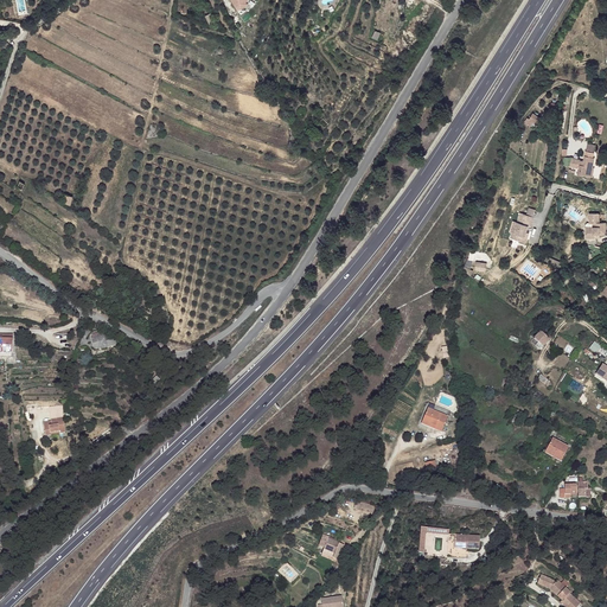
[(228,0),(228,1),(241,10),(247,0),(228,0)]
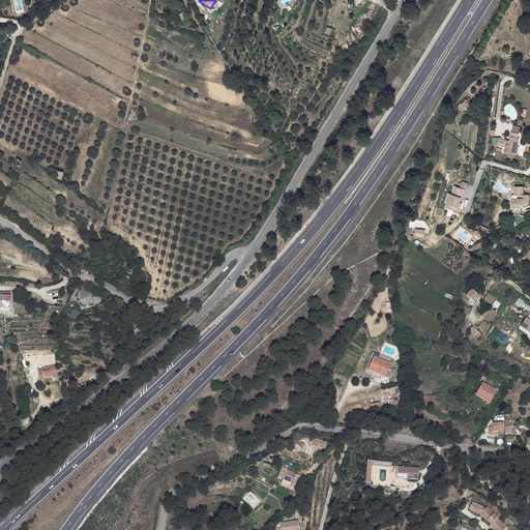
[(184,11),(179,15),(182,21),(187,18),(184,11)]
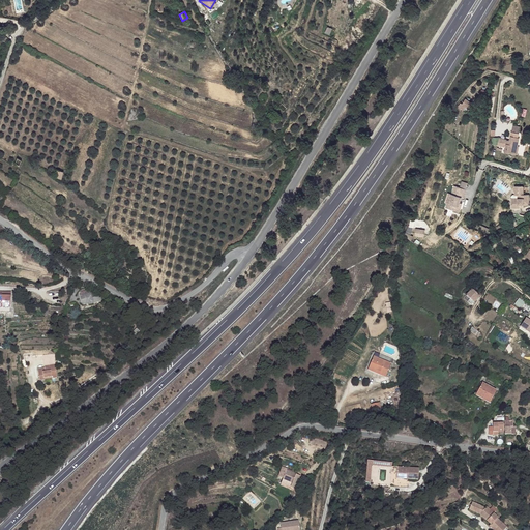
[(469,109),(472,104),(466,99),(463,105),(461,102),(459,106),(463,110),(466,107),(469,109)]
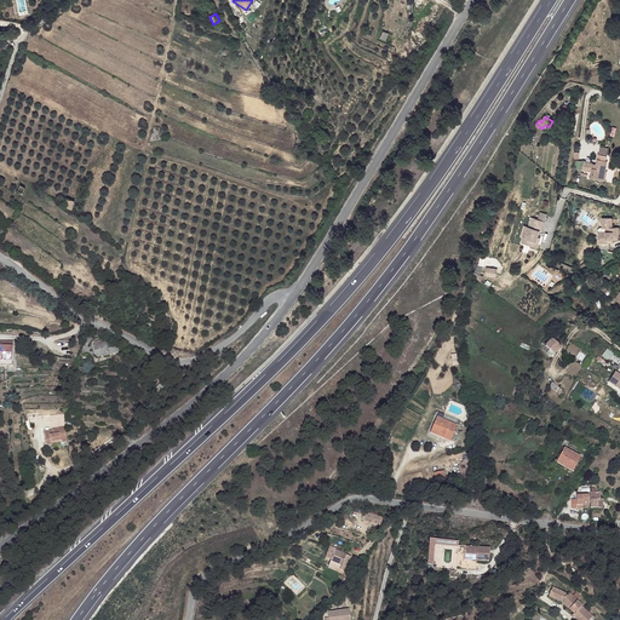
[(606,171),(608,161),(606,161),(607,156),(598,154),(596,165),(584,162),(581,170),(591,172),(590,178),(602,181),(604,171),(606,171)]
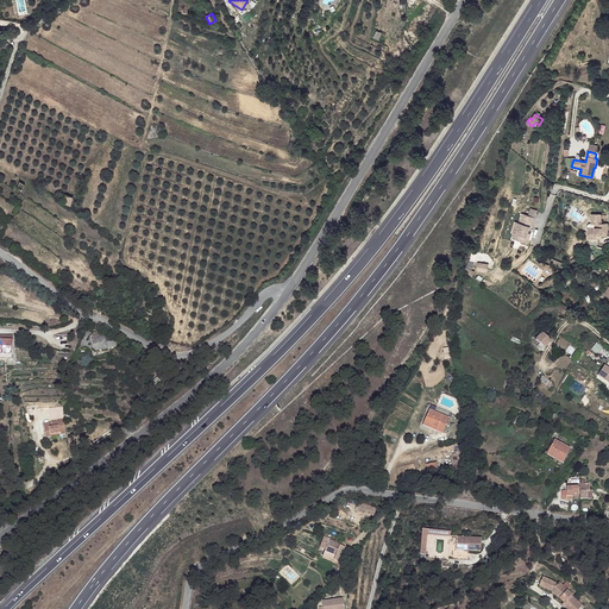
[(73,198),(66,195),(63,205),(70,206),(73,198)]
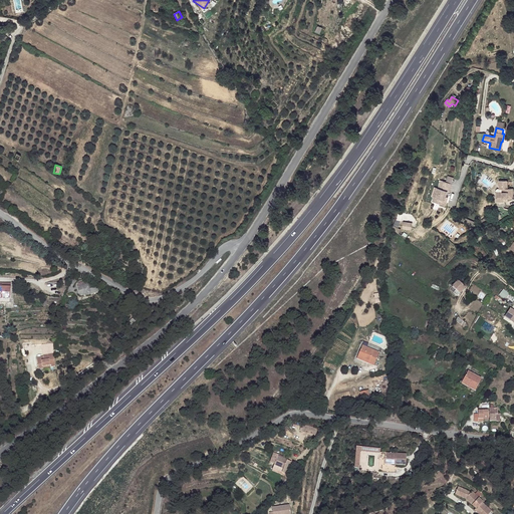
[(446,197),(448,191),(450,192),(452,184),(441,180),(438,188),(435,198),(434,197),(432,202),(446,206),(447,202),(445,201),(446,197)]
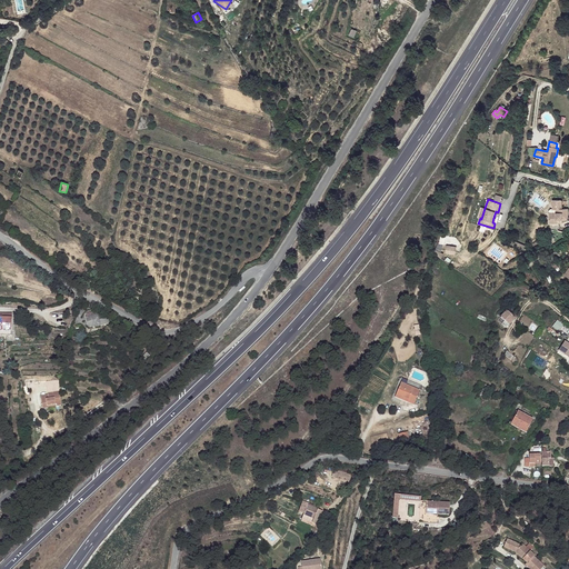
[(568,220),(568,209),(562,209),(561,200),(552,200),(552,209),(556,209),(556,212),(549,212),(549,220),(561,220),(568,220)]
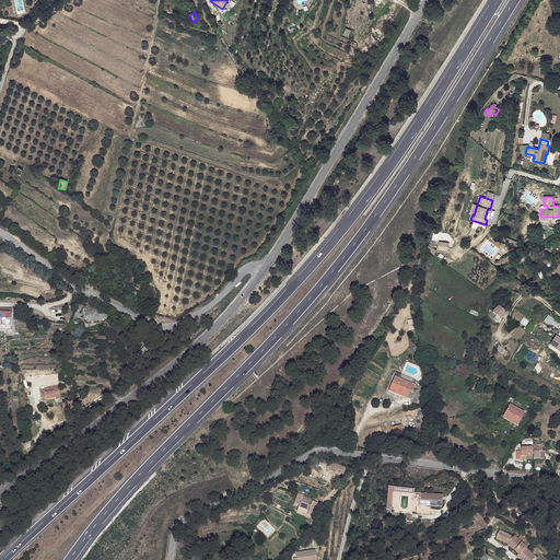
[(447,251),(448,243),(440,242),(439,249),(447,251)]
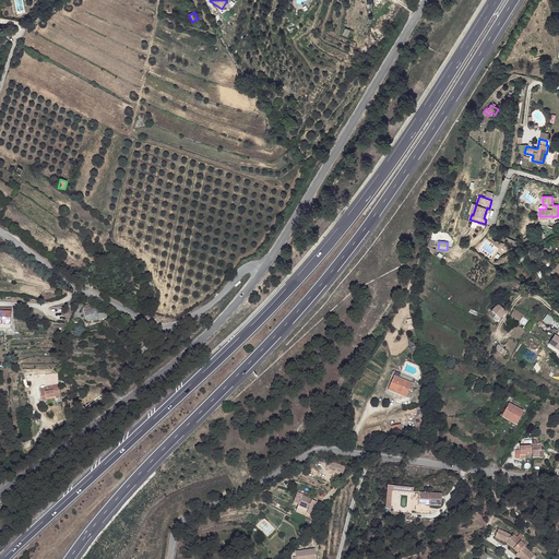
[(549,263),(544,251),(539,253),(545,264),(549,263)]
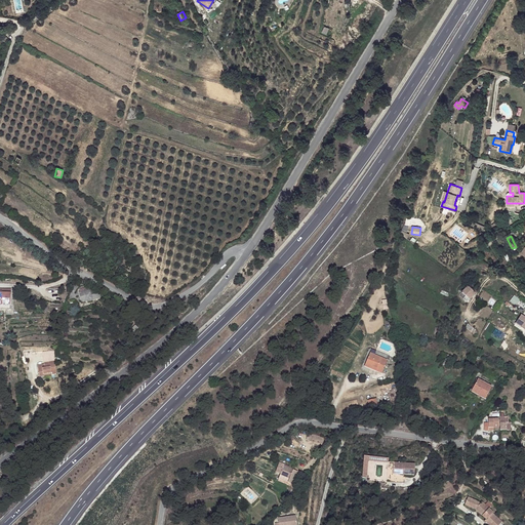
[(90,290),(87,287),(79,289),(81,299),(86,298),(86,300),(87,301),(93,300),(101,298),(99,293),(91,294),(90,290)]
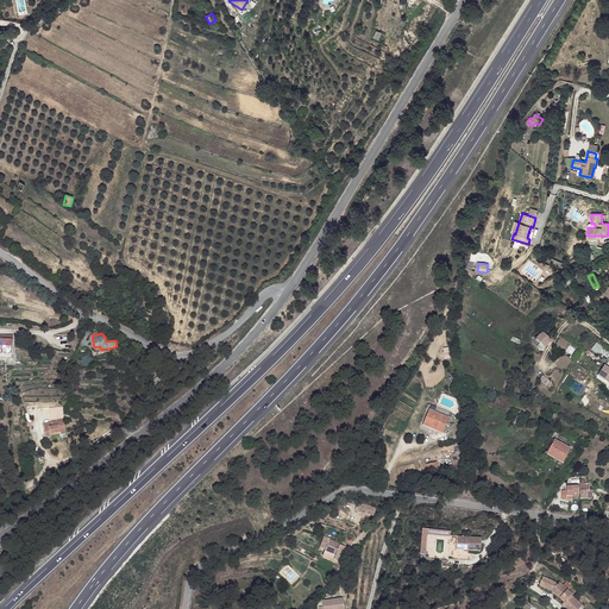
[(541,351),(551,340),(542,333),(533,343),(541,351)]
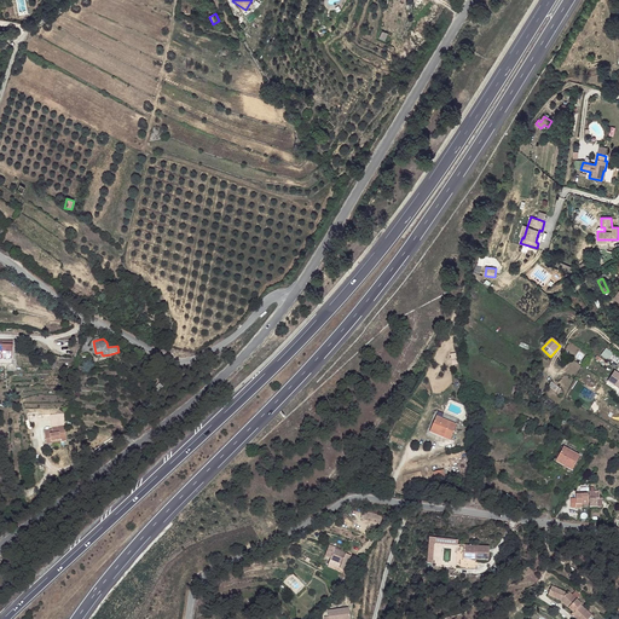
[(11,346),(3,346),(3,343),(0,342),(0,364),(12,365),(12,360),(13,346),(11,346)]
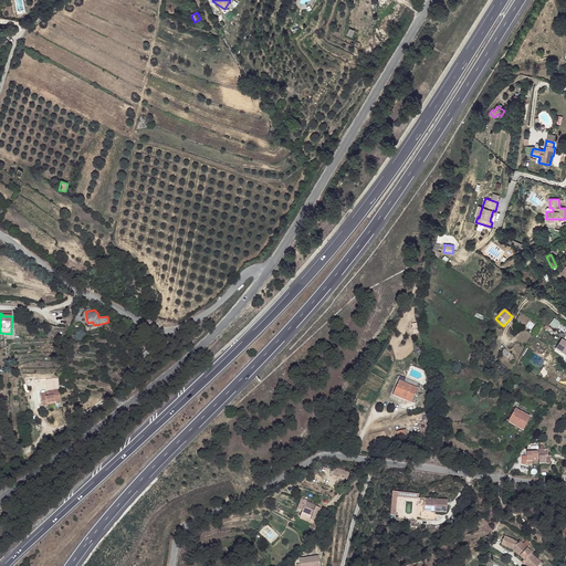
[(554,320),(549,325),(555,328),(559,323),(554,320)]
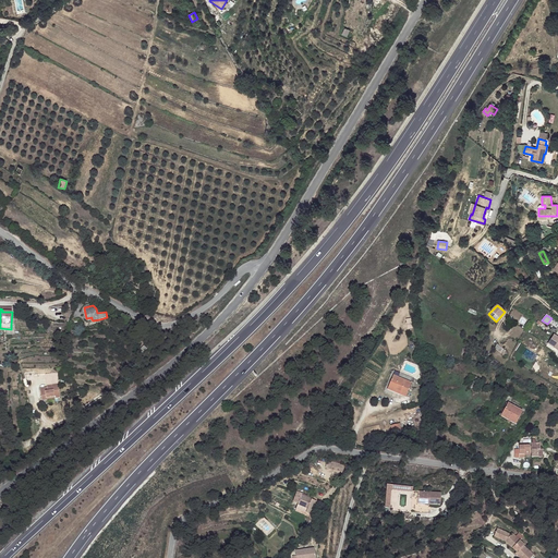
[(548,328),(538,320),(536,323),(547,330),(548,328)]
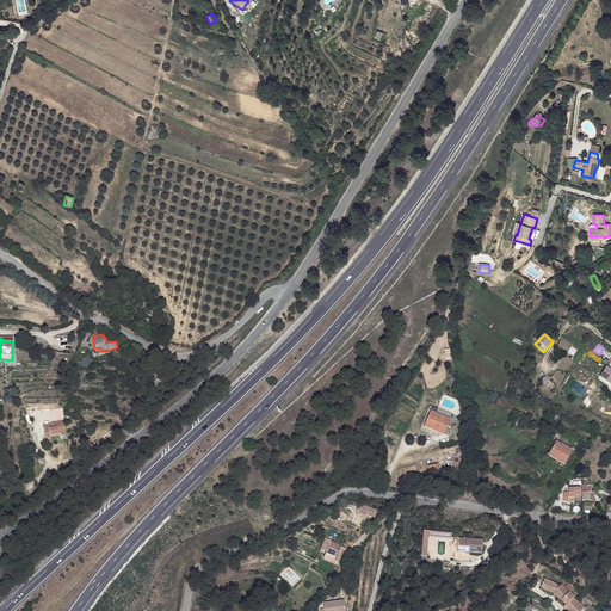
[(610,374),(610,371),(610,369),(606,366),(600,376),(610,383),(610,374)]
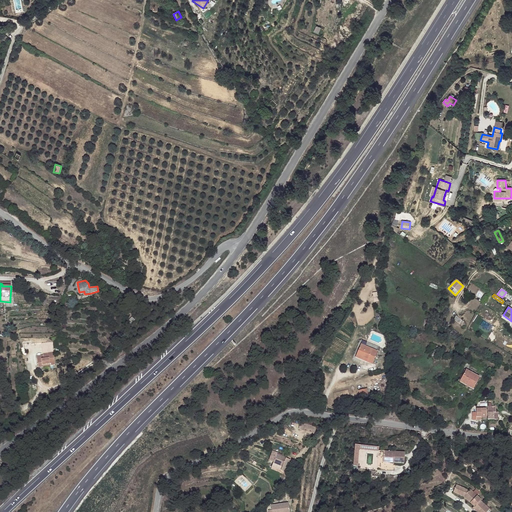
[(372,364),(377,351),(361,345),(357,355),(368,360),(367,362),(372,364)]
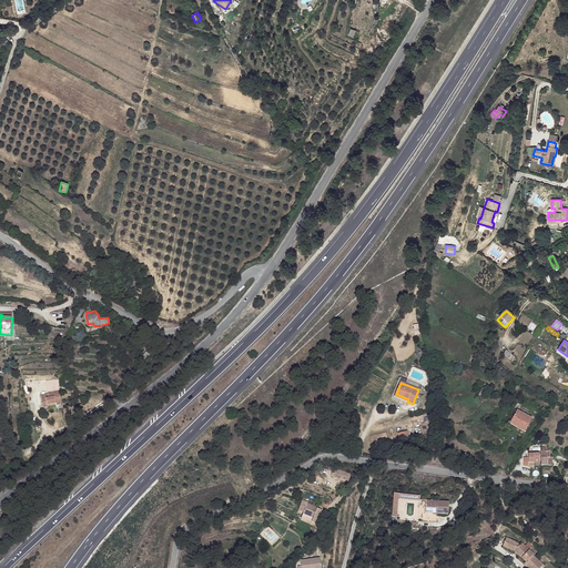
[(483,396),(488,385),(485,383),(482,389),(478,395),(483,396)]
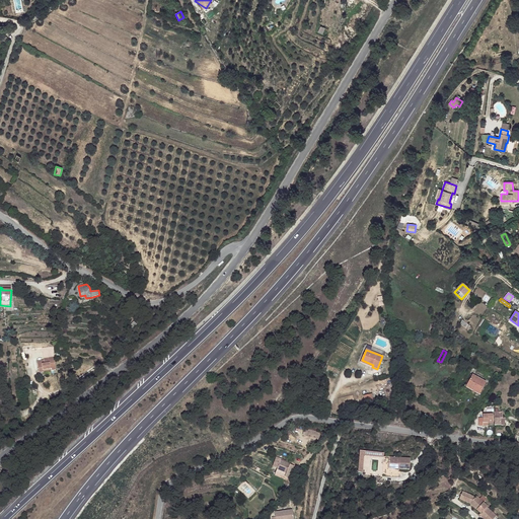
[(40,373),(44,372),(43,370),(51,369),(52,371),(56,370),(54,360),(38,362),(40,373)]
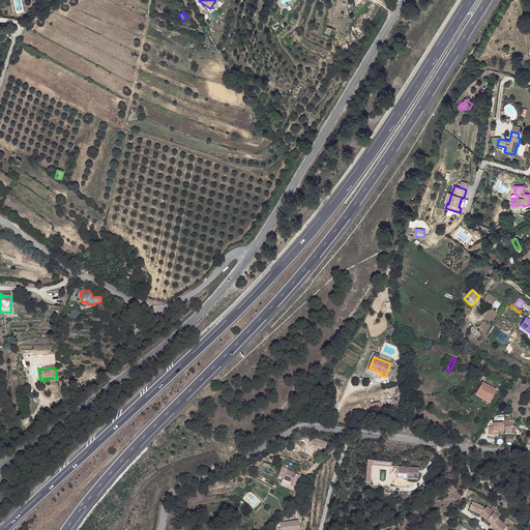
[(490,403),(496,391),(482,383),(478,390),(476,395),(490,403)]
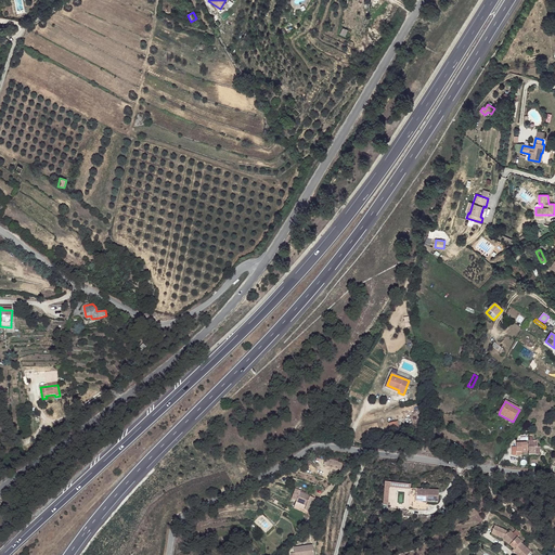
[(399,428),(398,422),(389,423),(390,430),(399,428)]
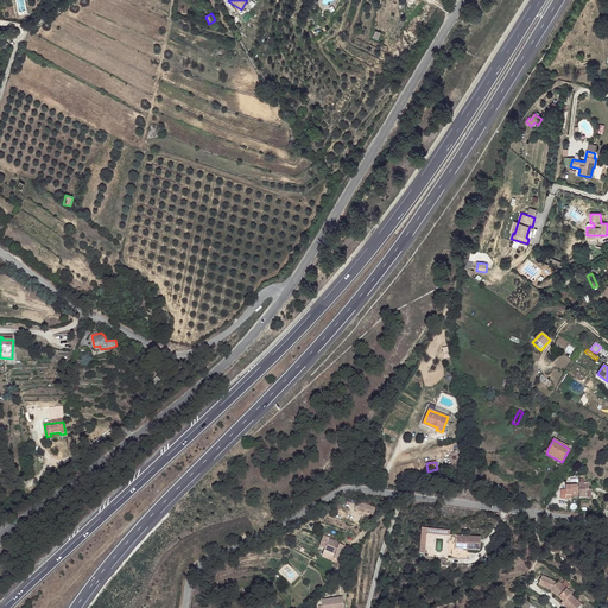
[(589,489),(588,482),(578,483),(580,499),(589,498),(589,493),(589,489)]
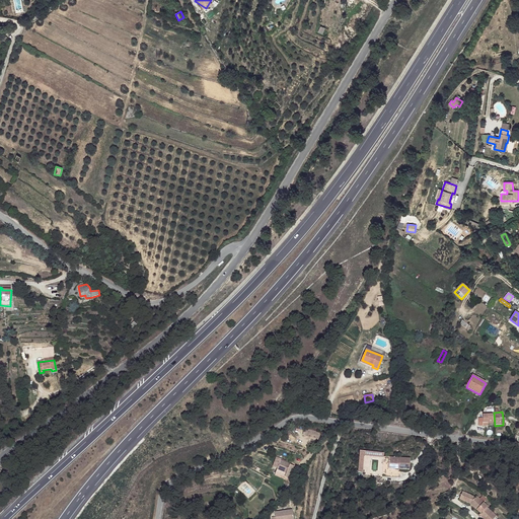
[(493,424),(493,414),(483,415),(483,418),(478,419),(478,426),(489,426),(488,424),(493,424)]
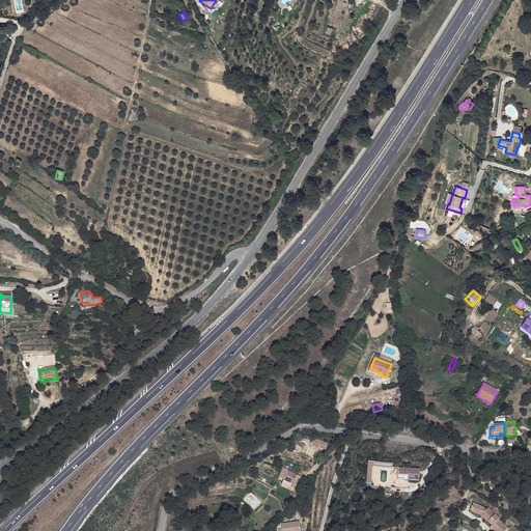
[(367,484),(371,484),(372,467),(392,468),(393,464),(368,462),(367,484)]
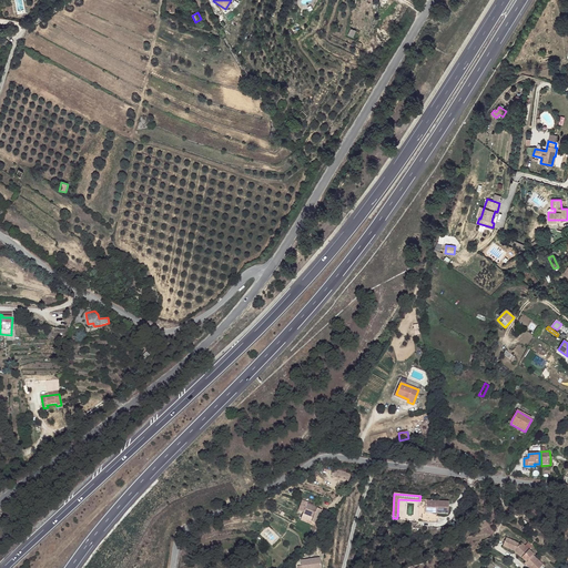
[(448,514),(449,501),(430,500),(430,505),(425,505),(425,513),(433,513),(437,514),(448,514)]
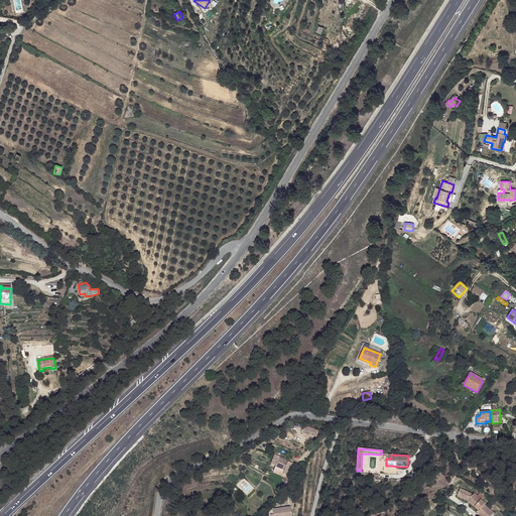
[(290,469),(292,464),(279,458),(276,466),(273,471),(287,477),(290,469)]
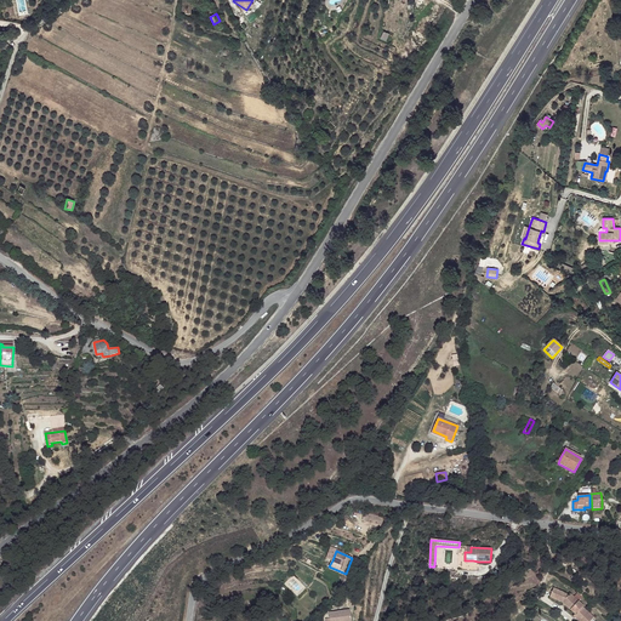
[(582,607),(584,607),(570,593),(568,596),(565,593),(553,588),(550,597),(562,603),(575,614),(574,616),(577,620),(590,620),(594,617),(582,607)]
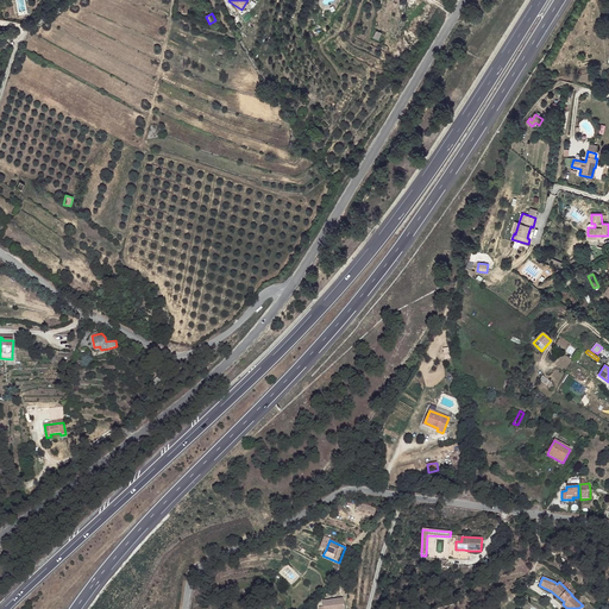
[(345,608),(343,597),(322,602),(324,608),(319,608),(345,608)]
